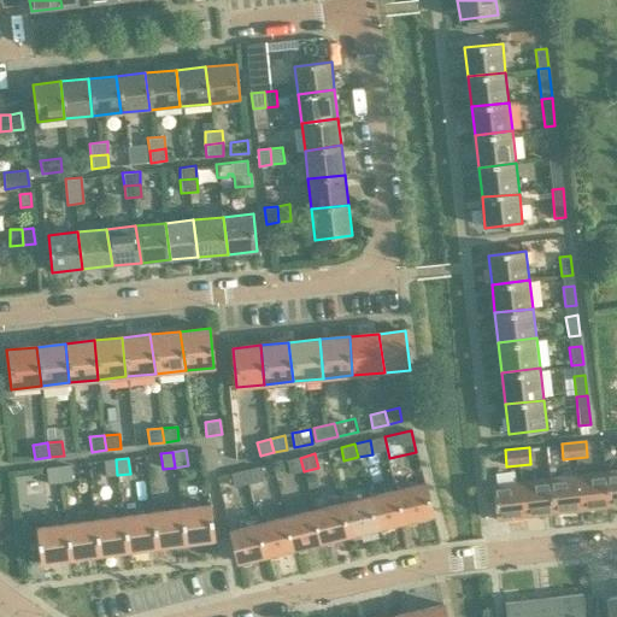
[(289,474),(304,471),(300,458),(287,460),(289,474)]
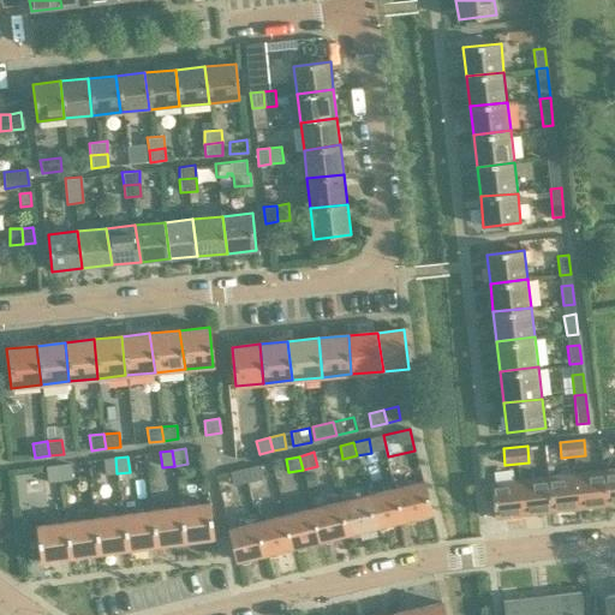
[(105,475),(117,473),(115,458),(103,460),(105,475)]
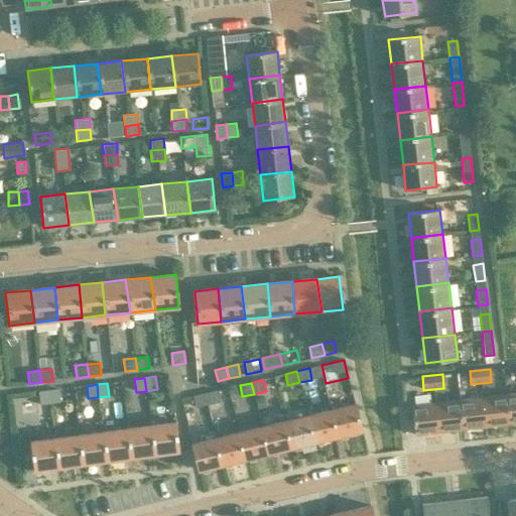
[(48,391),(49,403),(59,402),(58,389),(48,391)]
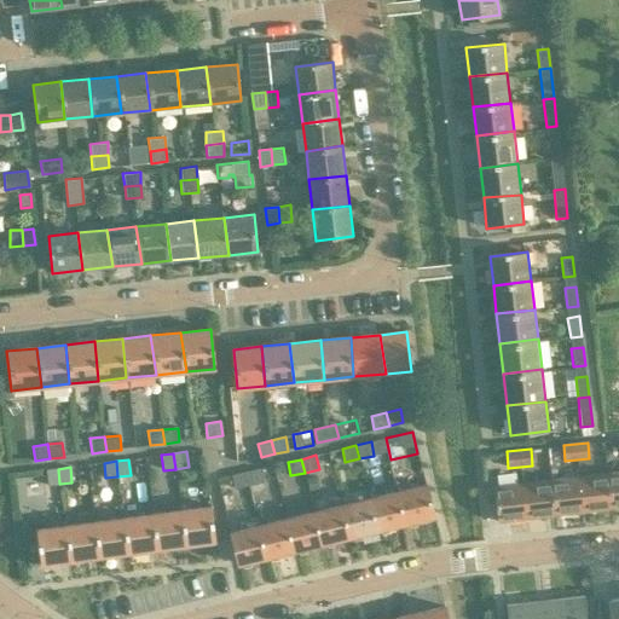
[(47,485),(59,484),(58,469),(46,470),(47,485)]
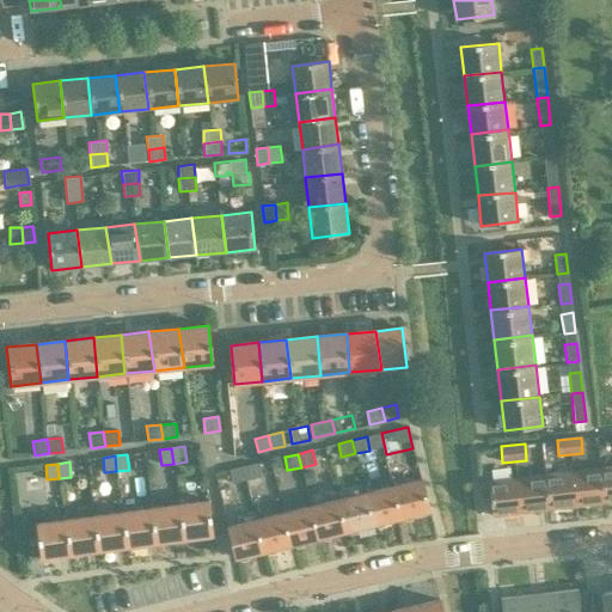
[(244,467),(248,481),(259,477),(257,464),(244,467)]
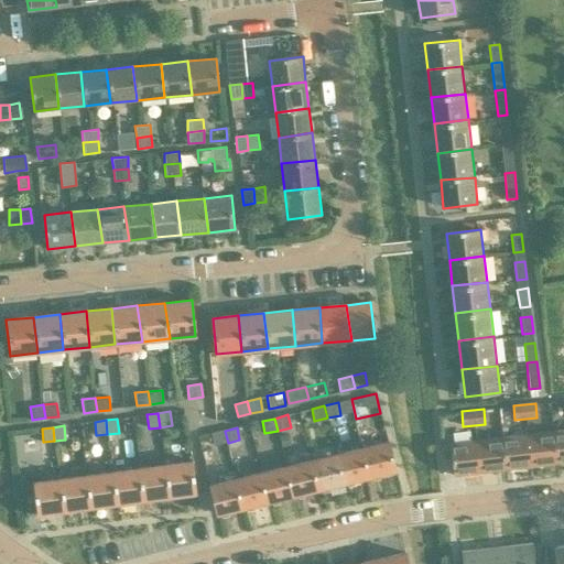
[(228,443),(225,431),(198,437),(202,449),(228,443)]
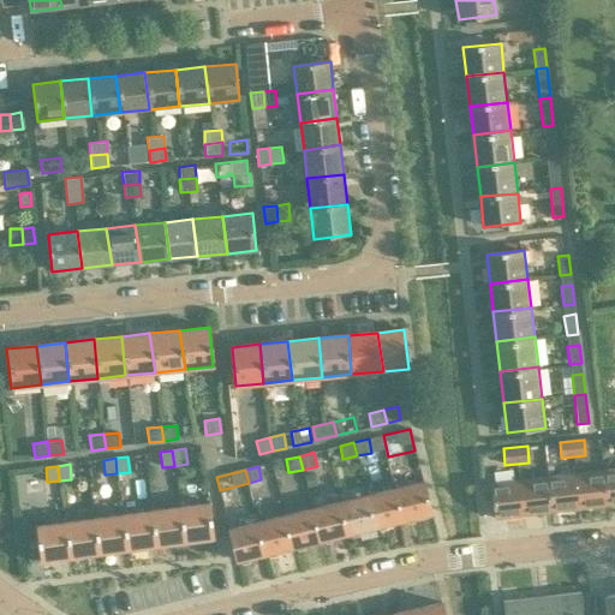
[(579,473),(583,507),(611,505),(608,470),(579,473)]
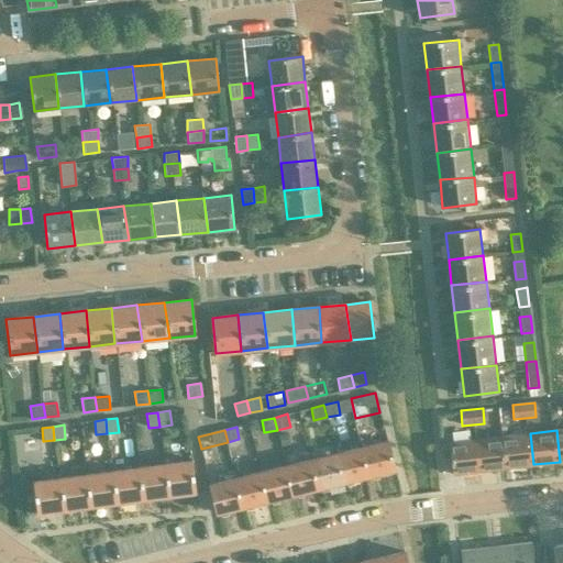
[(279,434),(282,448),(291,445),(288,432),(279,434)]
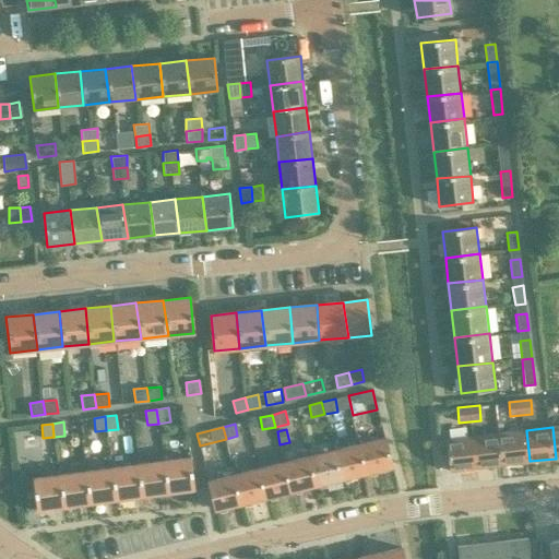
[(500,432),(504,464),(530,461),(526,430),(500,432)]
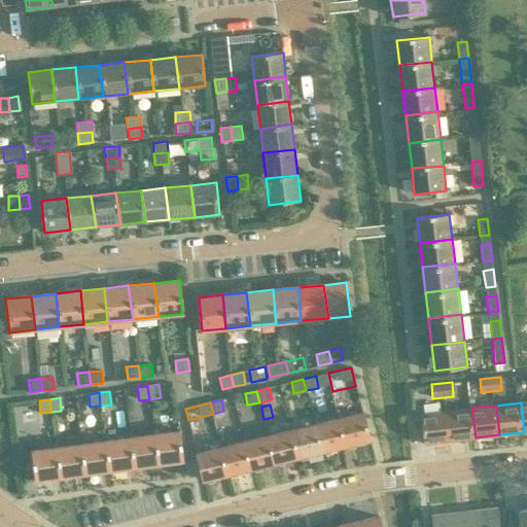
[(447,411),(450,441),(476,437),(471,408),(447,411)]
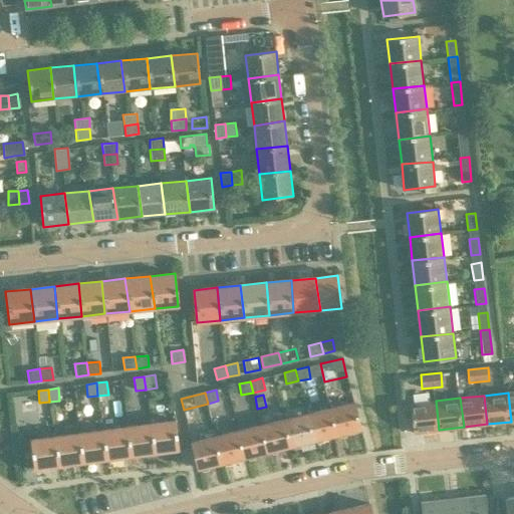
[(414,433),(439,430),(436,401),(411,404),(414,433)]
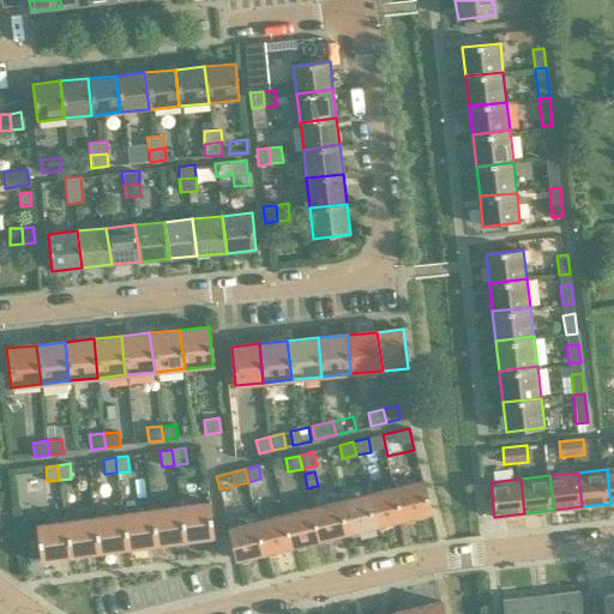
[(396,487),(405,518),(429,511),(422,481),(396,487)]
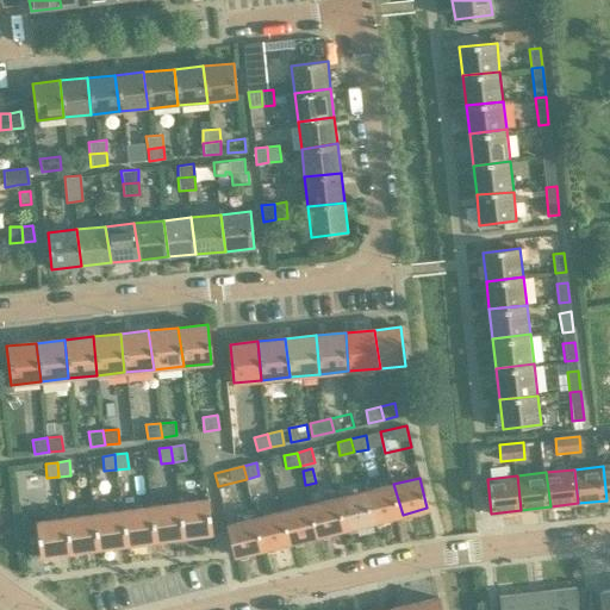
[(368,491),(378,521),(403,515),(393,484),(368,491)]
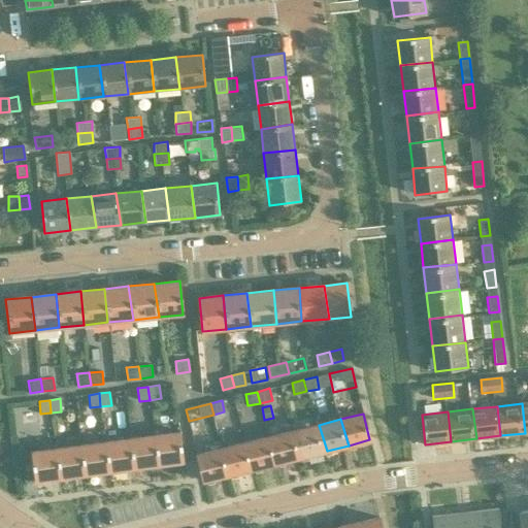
[(295,430),(304,456),(327,451),(319,425),(295,430)]
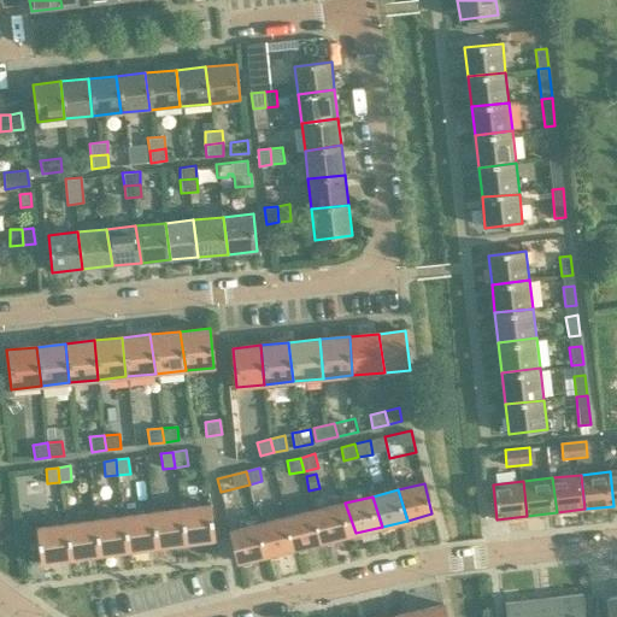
[(178,506),(186,544),(213,540),(209,503),(178,506)]
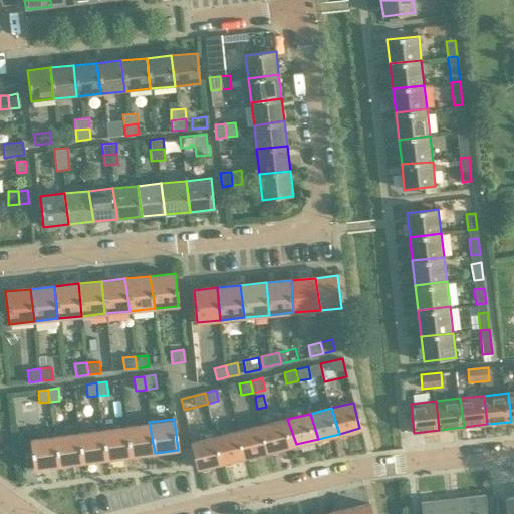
[(263,425),(269,451),(296,444),(287,419),(263,425)]
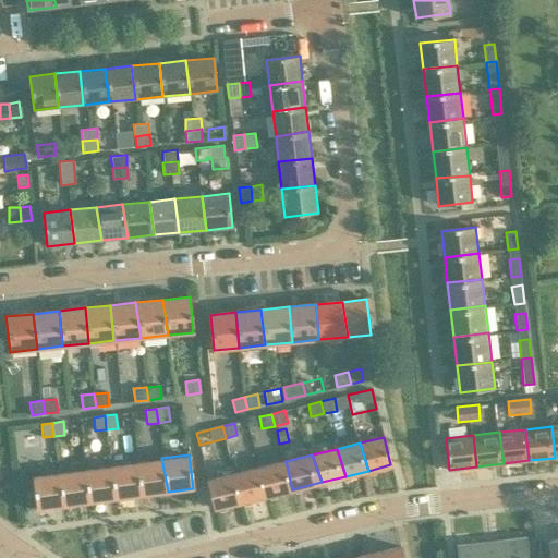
[(135,462),(141,495),(168,492),(161,458),(135,462)]
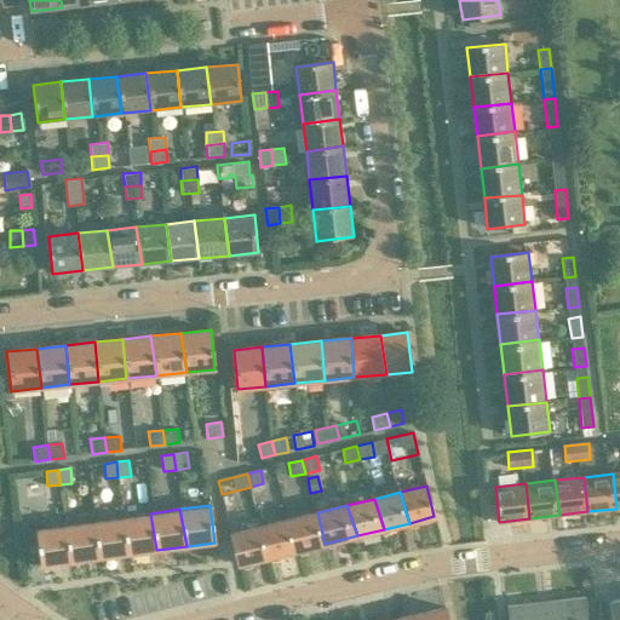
[(290,520),(298,551),(325,544),(317,512),(290,520)]
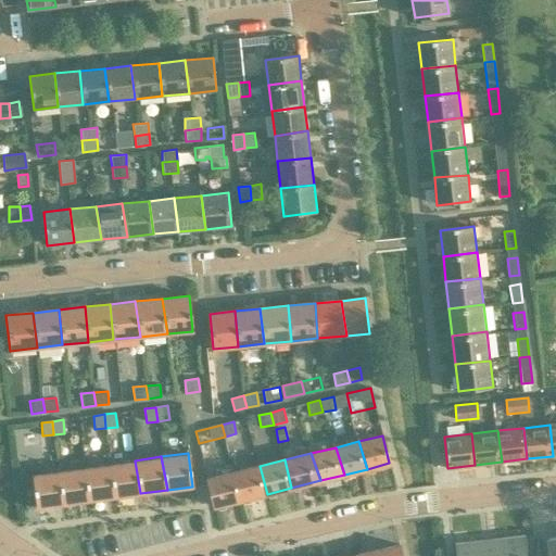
[(109,464),(114,497),(140,493),(135,460),(109,464)]
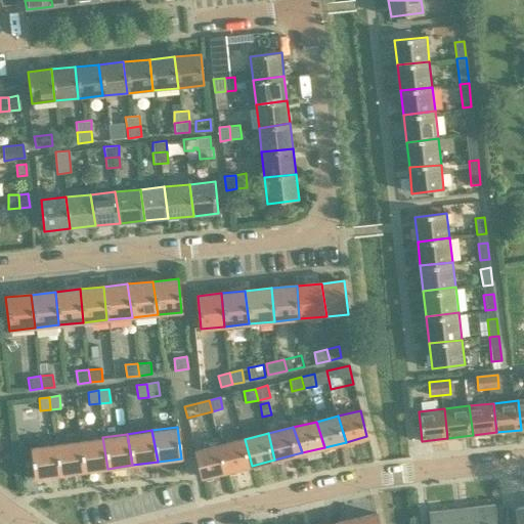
[(79,440),(84,472),(107,469),(102,437),(79,440)]
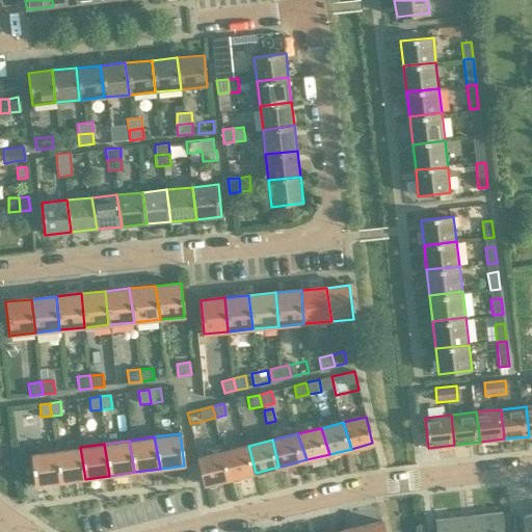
[(223,452),(231,479),(256,473),(248,446),(223,452)]
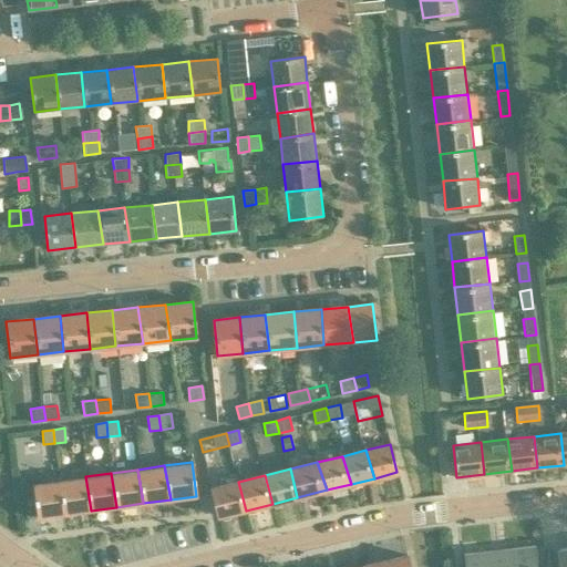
[(60,481),(64,514),(91,511),(85,476),(60,481)]
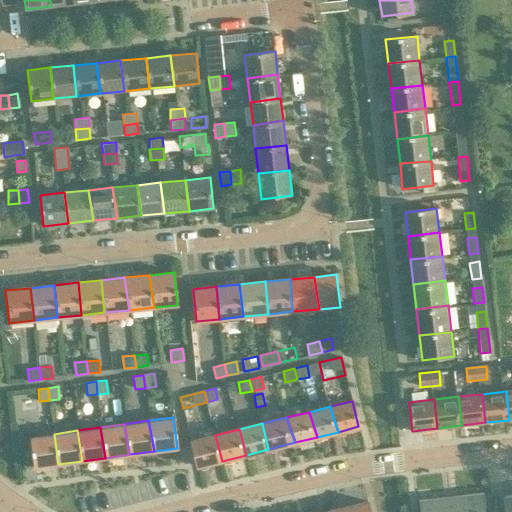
[(35,468),(58,464),(54,434),(30,437),(35,468)]
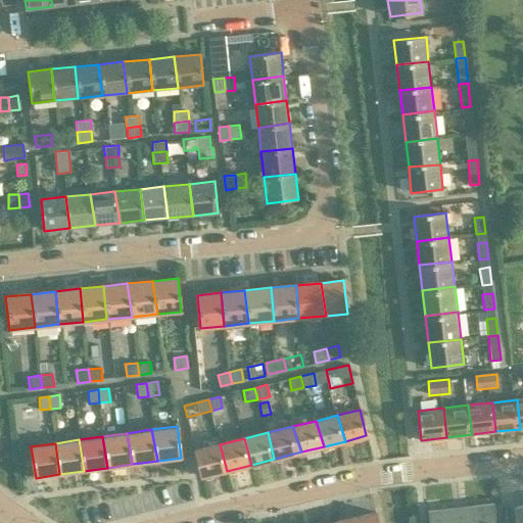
[(195,450),(202,477),(227,471),(220,444),(195,450)]
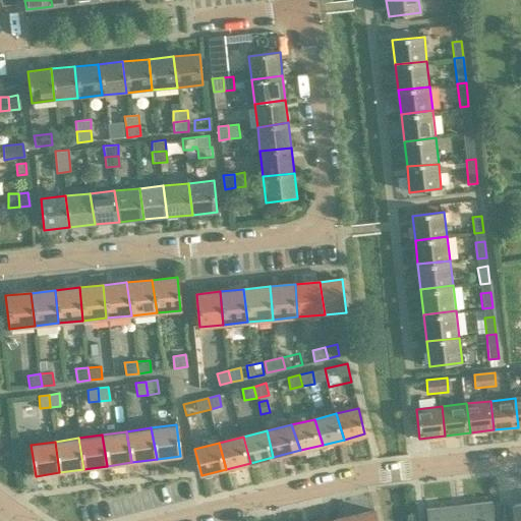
[(428,520),(491,520),(489,504),(428,511),(428,520)]
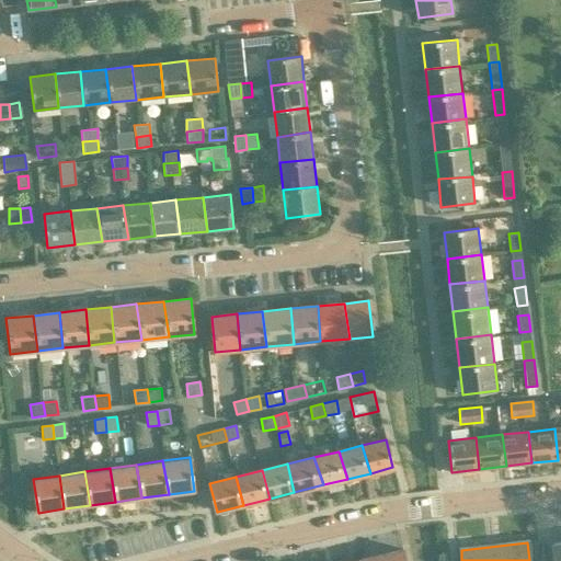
[(376,560),(403,560),(401,550),(375,557),(376,560)]
